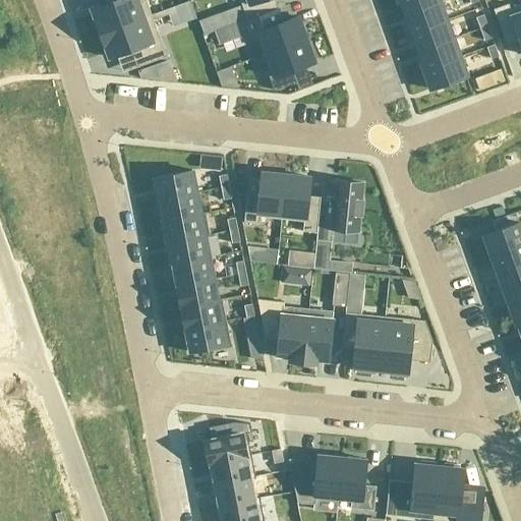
[(99,35),(150,16),(143,0),(110,0),(112,2),(107,3),(90,10),(94,22),(99,35)]
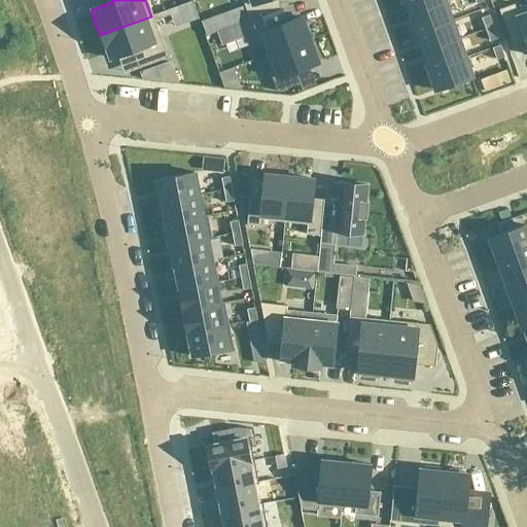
[(241,0),(248,21),(279,9),(280,9),(276,0),(241,0)]
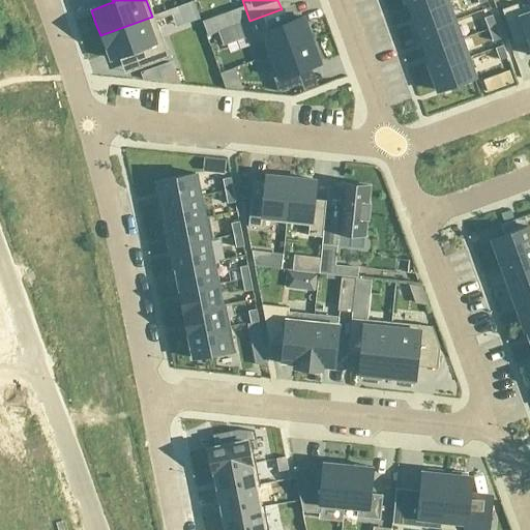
[(444,0),(403,0),(410,17),(446,3),(444,0)]
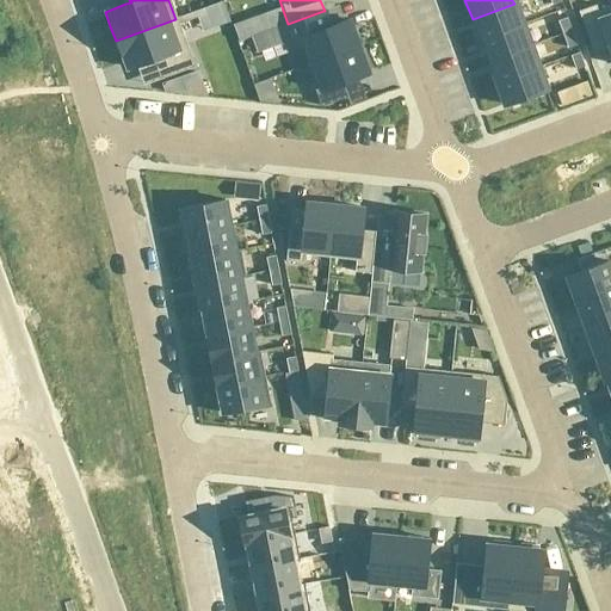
[(522,26),(514,4),(473,19),(480,41),(522,26)]
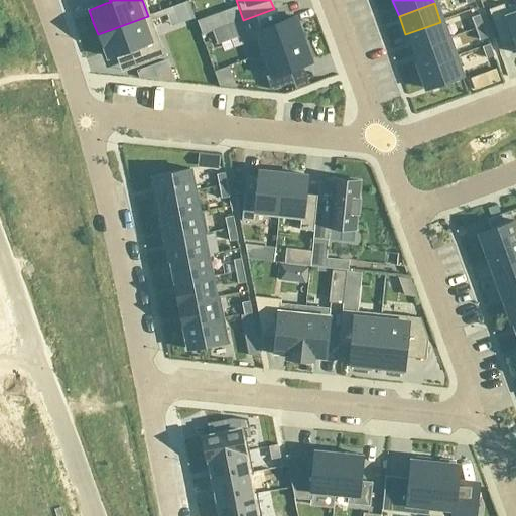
[(502,5),(487,11),(498,40),(511,35),(515,48),(515,5),(504,10),(502,5)]
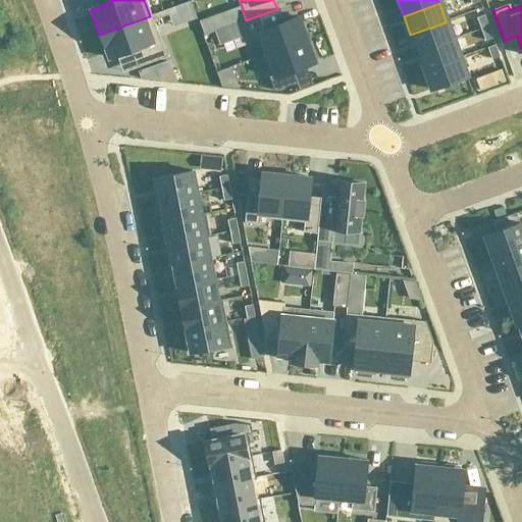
[(246,20),(239,23),(246,44),(255,41),(260,57),(305,41),(297,17),(281,23),(276,9),(246,20)]
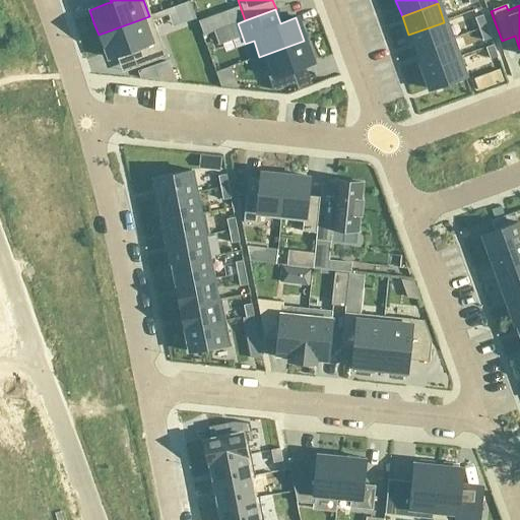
[(149,16),(99,35),(103,48),(104,48),(108,60),(116,57),(129,51),(136,68),(165,58),(149,16)]
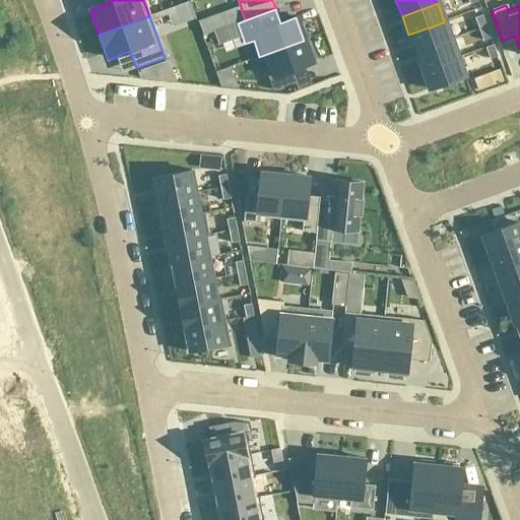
[(219,16),(198,23),(202,36),(213,33),(222,28),(223,28),(219,16)]
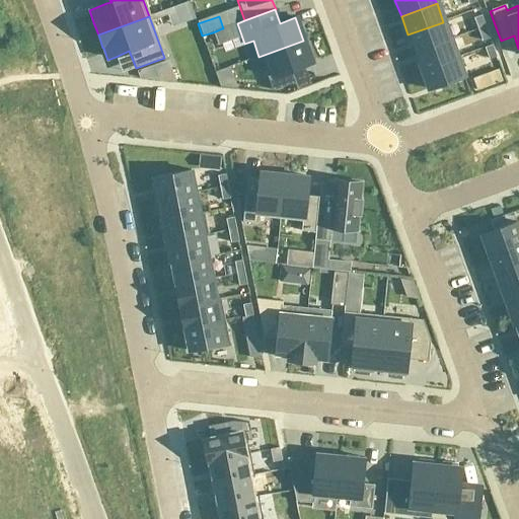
[(472,19),(476,30),(485,27),(480,16),(472,19)]
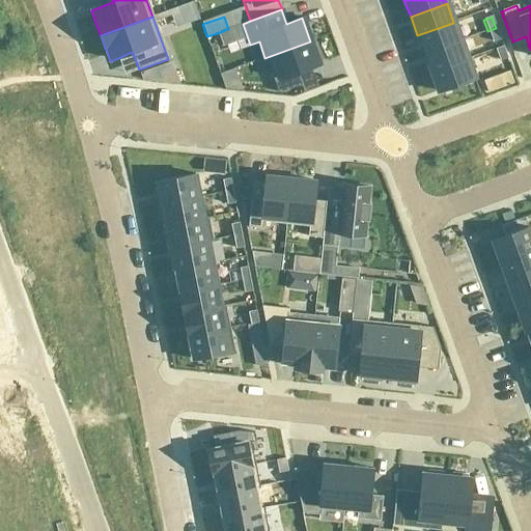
[(460,42),(453,23),(417,35),(424,54),(460,42)]
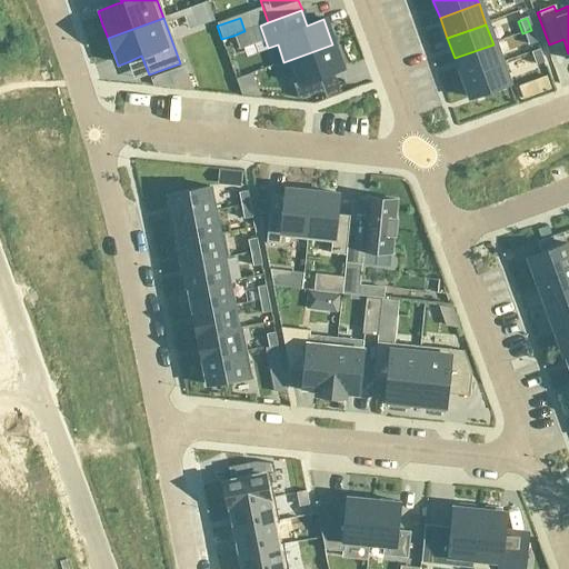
[(522,33),(527,46),(536,42),(531,30),(522,33)]
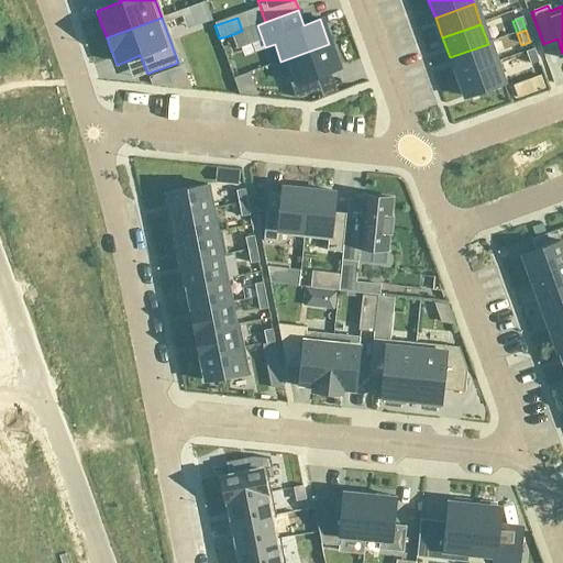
[(236,48),(246,45),(241,31),(231,35),(236,48)]
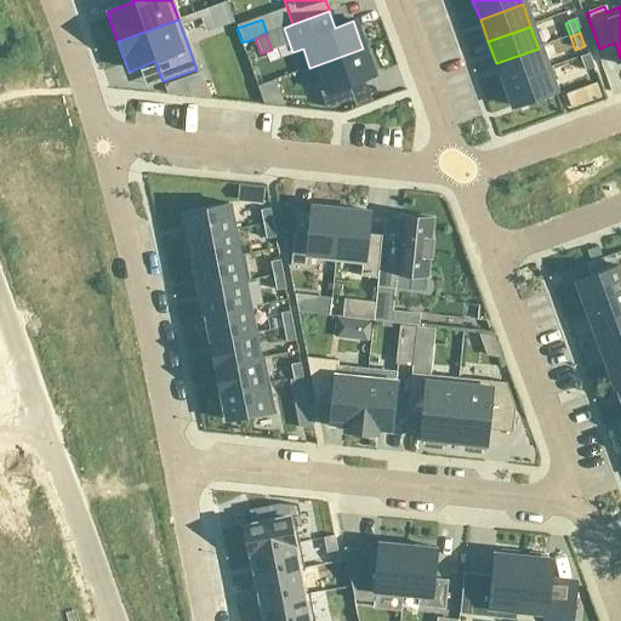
[(363,49),(309,68),(325,110),(352,101),(346,86),(374,77),(371,70),(375,69),(369,52),(365,53),(363,49)]
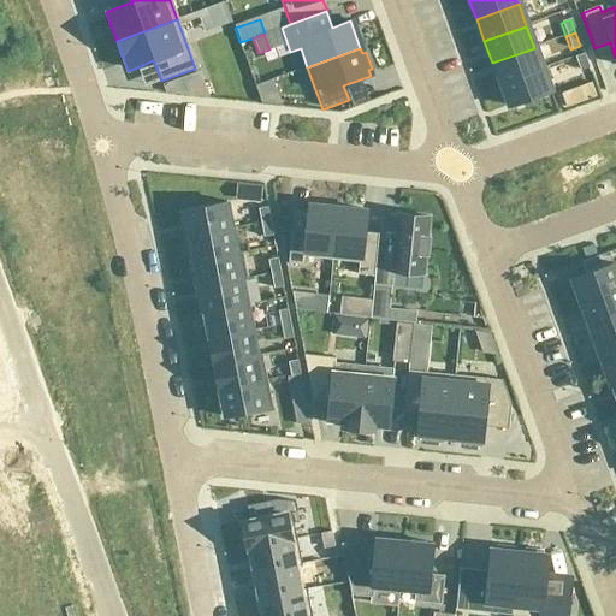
[(492,63),(499,84),(542,70),(534,48),(492,63)]
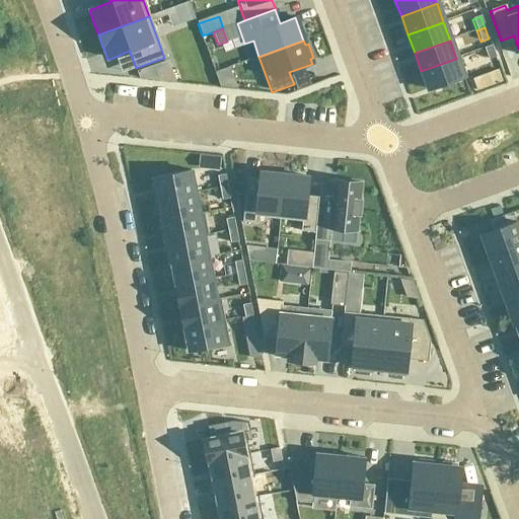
[(491,46),(484,49),(488,60),(495,58),(491,46)]
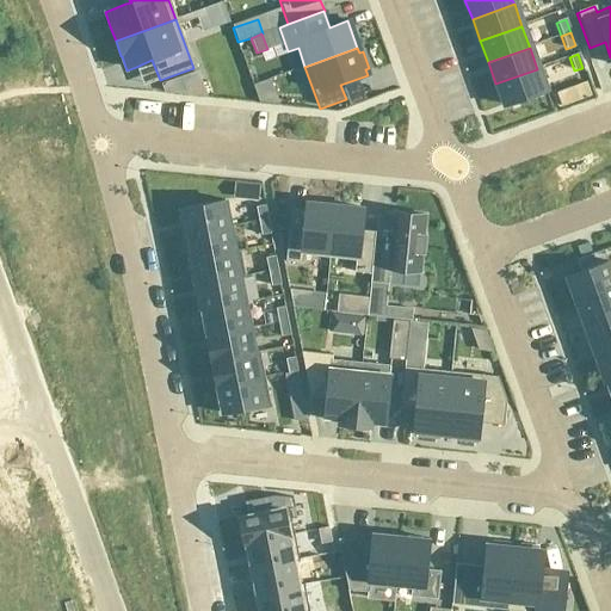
[(495,84),(504,106),(545,92),(537,69),(495,84)]
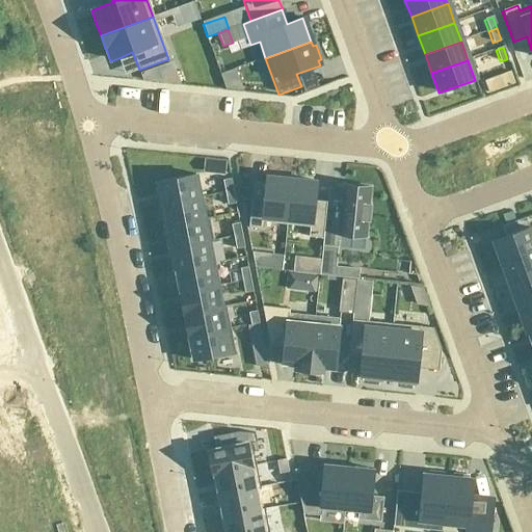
[(171,64),(158,70),(163,84),(180,86),(171,64)]
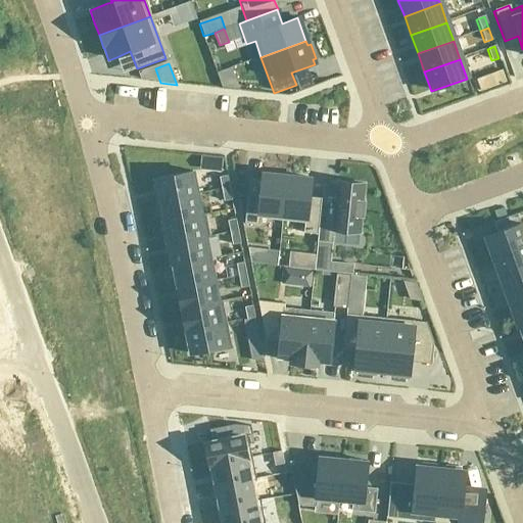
[(230,68),(216,74),(221,89),(238,90),(230,68)]
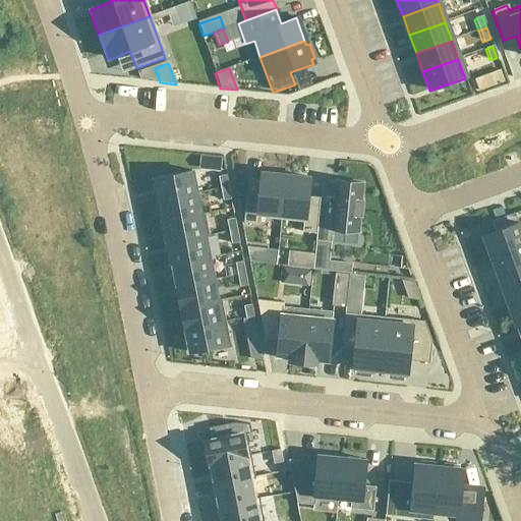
[(500,70),(489,74),(494,87),(504,82),(500,70)]
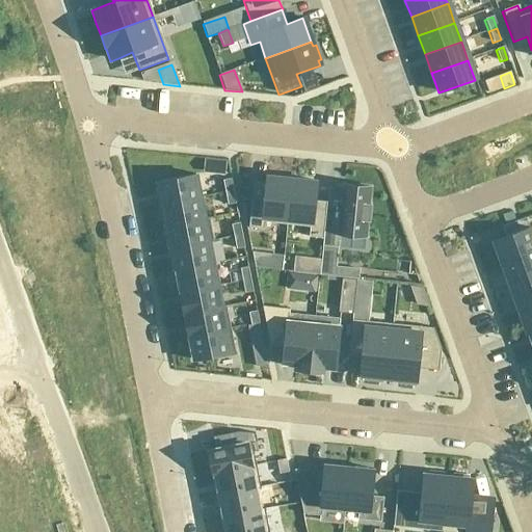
[(223,175),(224,163),(216,162),(215,174),(223,175)]
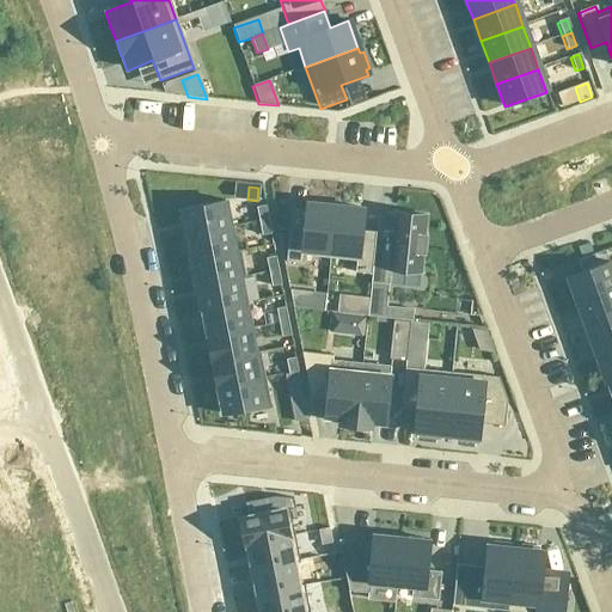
[(224,203),(181,212),(185,238),(230,230),(224,203)]
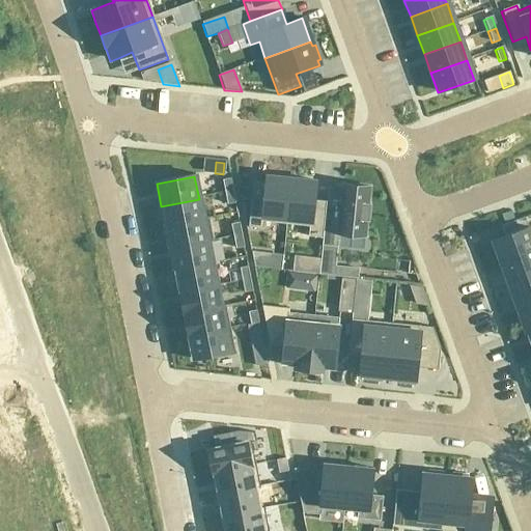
[(262,229),(262,223),(285,225),(290,180),(266,177),(262,201),(250,199),(248,228),(262,229)]
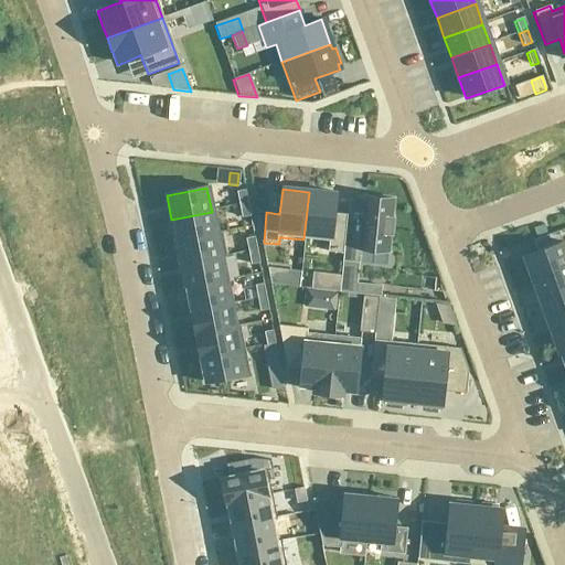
[(245,192),(236,193),(238,206),(247,205),(245,192)]
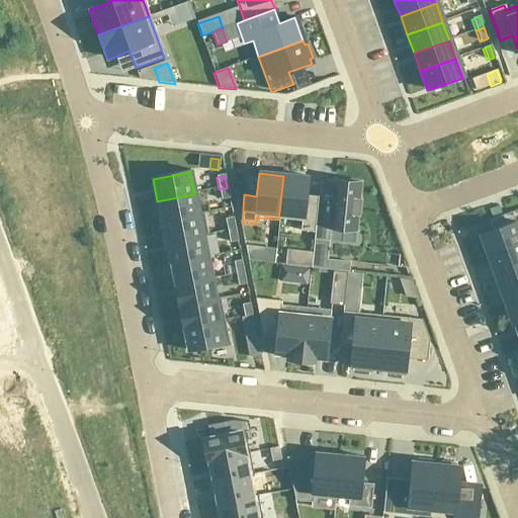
[(278,220),(300,222),(299,232),(314,233),(317,205),(305,203),(308,178),(283,176),(278,220)]
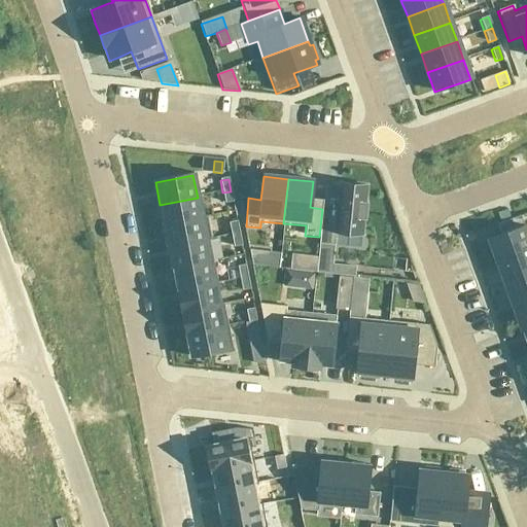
[(366,186),(339,184),(337,210),(322,209),(319,237),(318,245),(335,247),(336,235),(361,237),(362,220),(364,220),(366,205),(364,205),(366,186)]
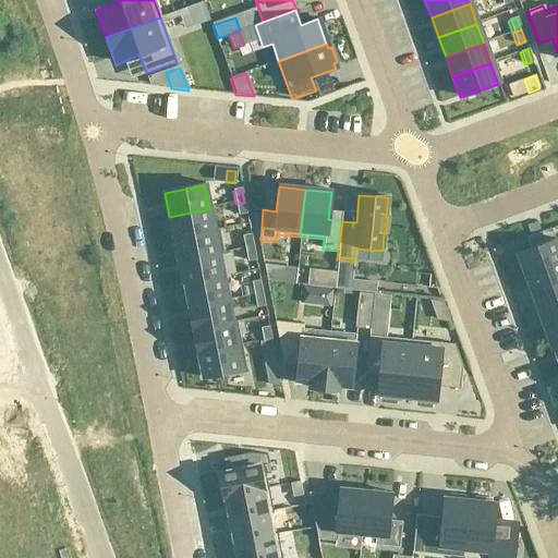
[(238,217),(246,215),(244,203),(235,204),(238,217)]
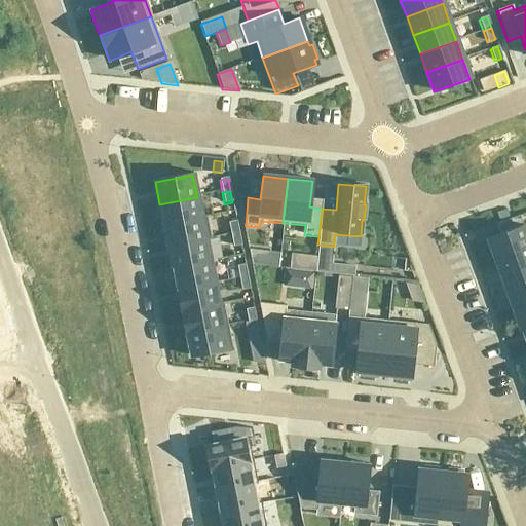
[(159,204),(163,226),(201,219),(197,197),(159,204)]
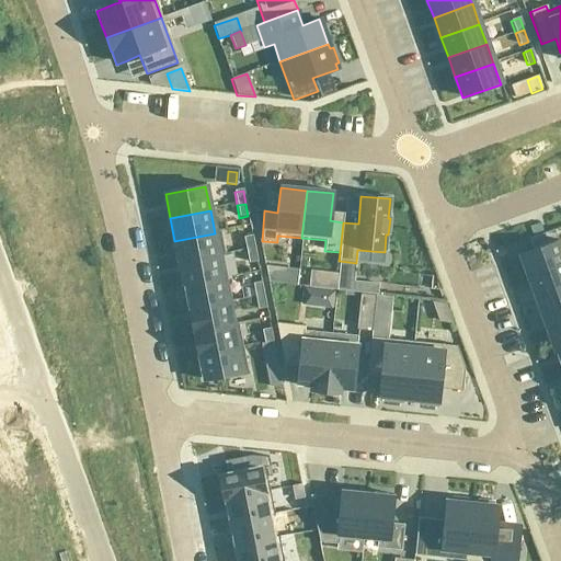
[(174,241),(179,265),(219,256),(215,233),(174,241)]
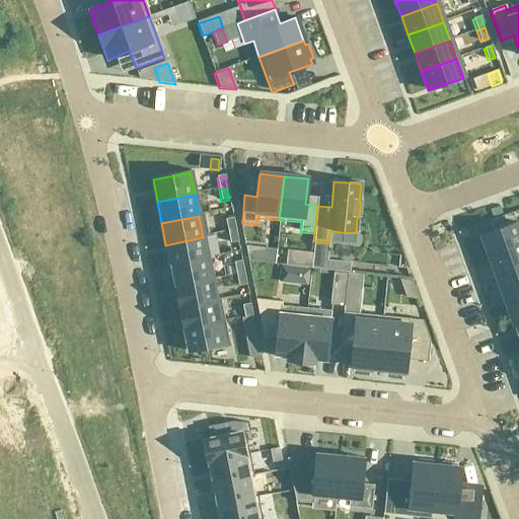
[(233,219),(225,221),(227,233),(235,231),(233,219)]
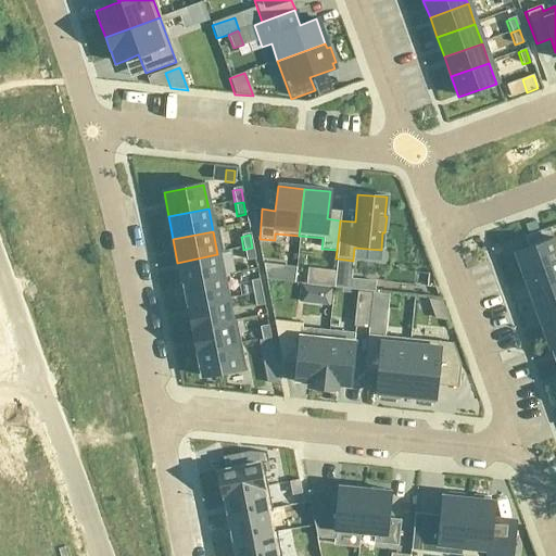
[(515,253),(522,274),(555,261),(555,247),(553,239),(515,253)]
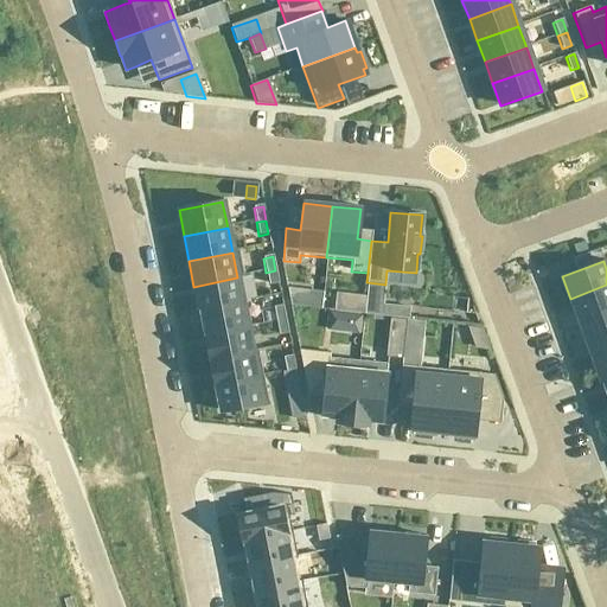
[(266,273),(269,286),(278,285),(275,270),(266,273)]
